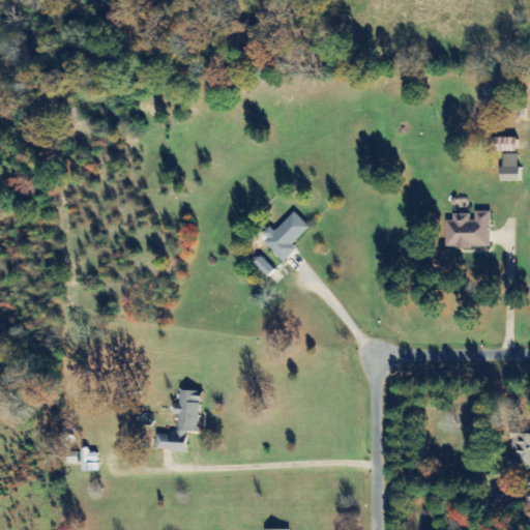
[(519,139),(495,139),(495,152),(518,152),(519,139)]
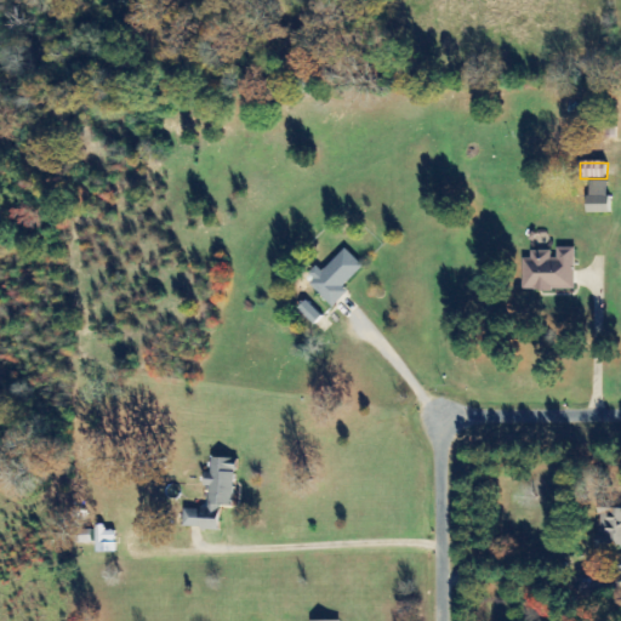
[(609,181),(588,181),(588,214),(609,214),(609,181)]
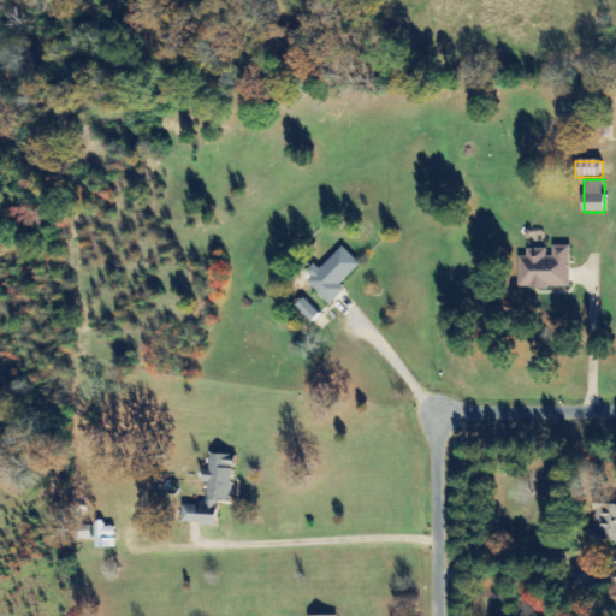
[(347,290),(341,284),(361,266),(343,247),(312,274),(313,277),(308,282),(330,304),(347,290)]
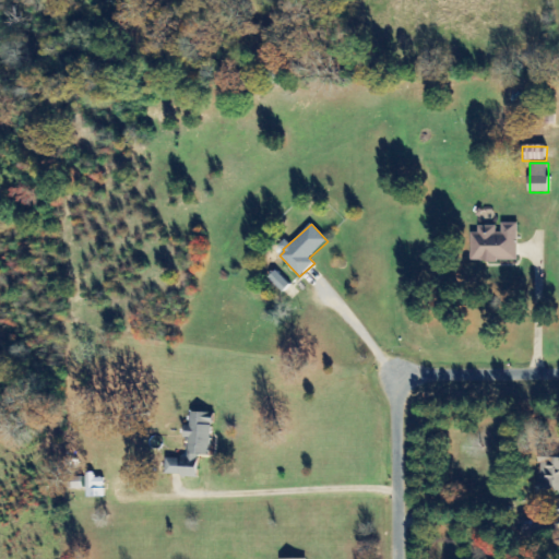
[(518,224),(499,224),(499,226),(478,226),(478,234),(471,234),(472,262),(519,261),(518,224)]
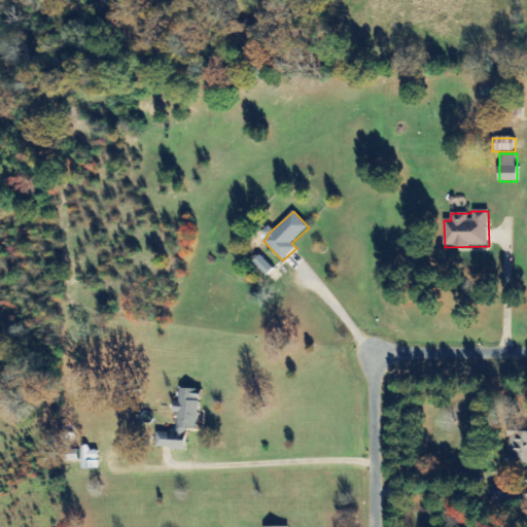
[(253,261),(267,276),(274,270),(260,255),(253,261)]
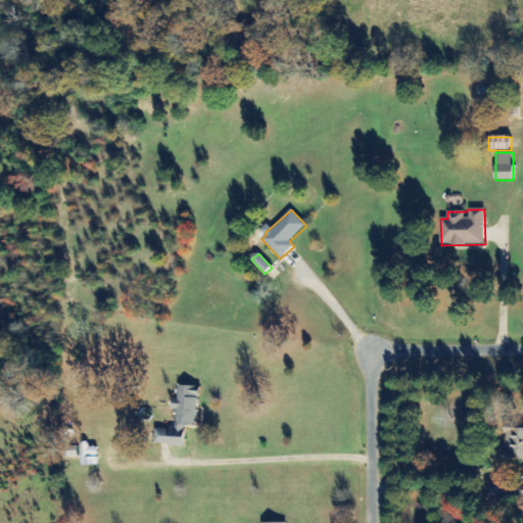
[(185,445),(185,426),(197,426),(198,386),(179,385),(178,399),(173,399),(172,409),(177,410),(176,429),(155,428),(155,444),(185,445)]
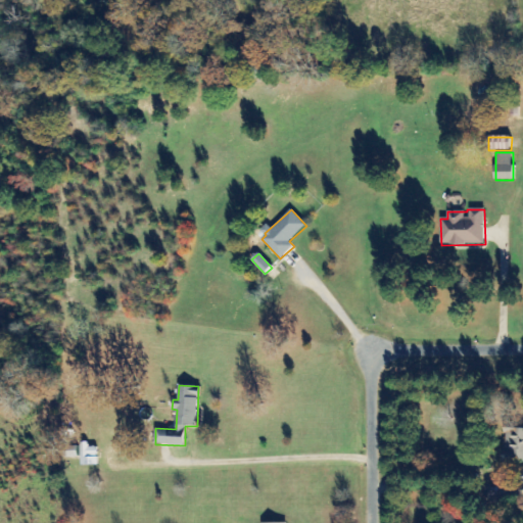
[(522,428),(505,428),(504,461),(522,461),(522,428)]
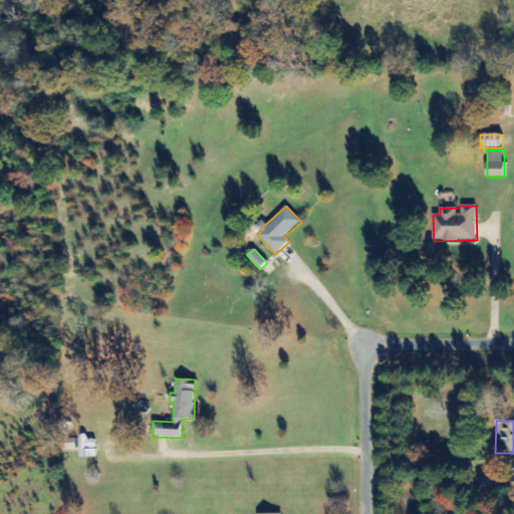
[(95,437),(79,437),(80,458),(96,457),(95,437)]
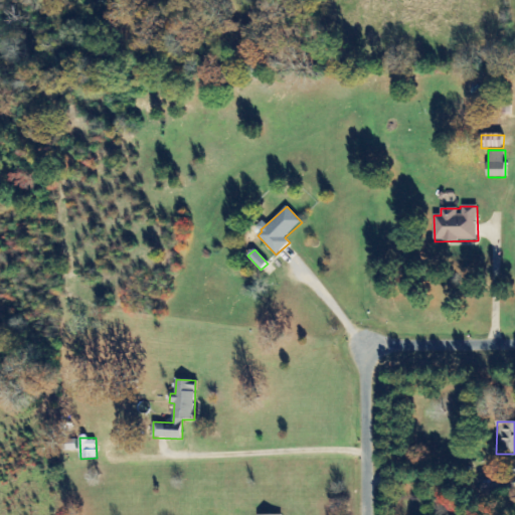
[(64,450),(76,450),(76,439),(64,439),(64,450)]
